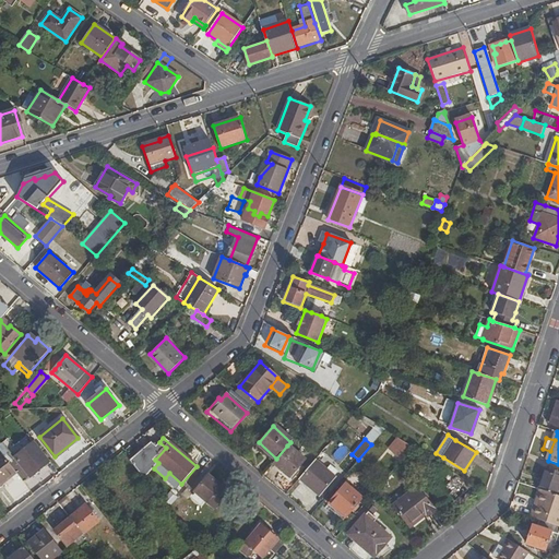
[(388,451),(402,459),(412,447),(399,439),(388,451)]
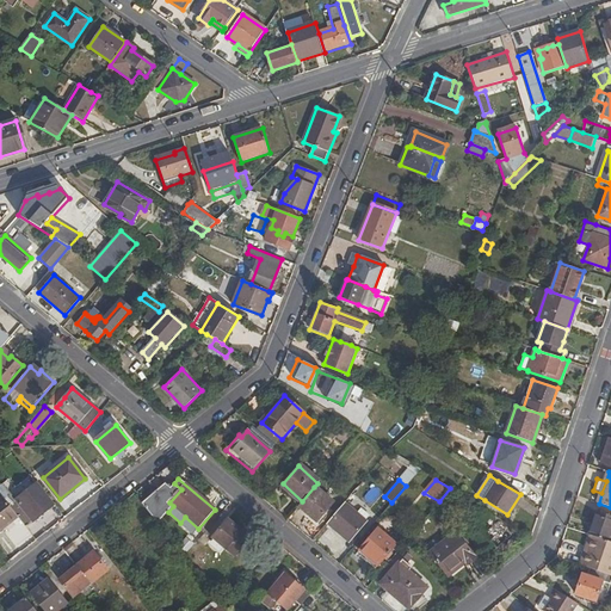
[(25,528),(54,505),(37,483),(31,488),(34,493),(19,505),(16,500),(10,506),(18,518),(25,528)]
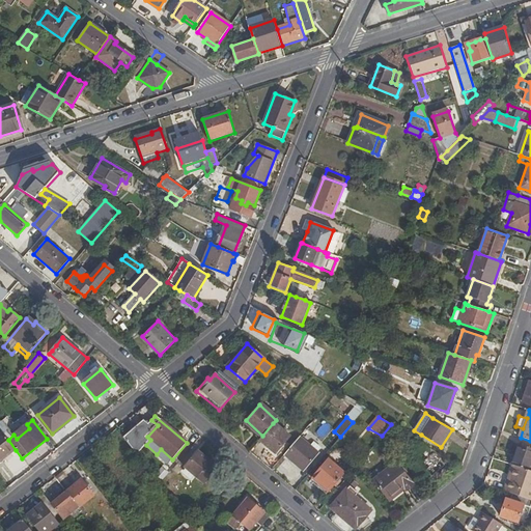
[(158,425),(151,420),(147,423),(143,420),(123,437),(137,454),(146,445),(150,440),(147,437),(158,425)]
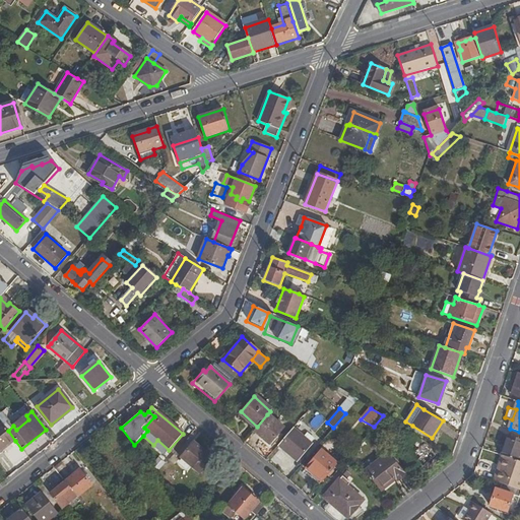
[(282,428),(267,414),(257,427),(254,430),(269,443),(282,428)]
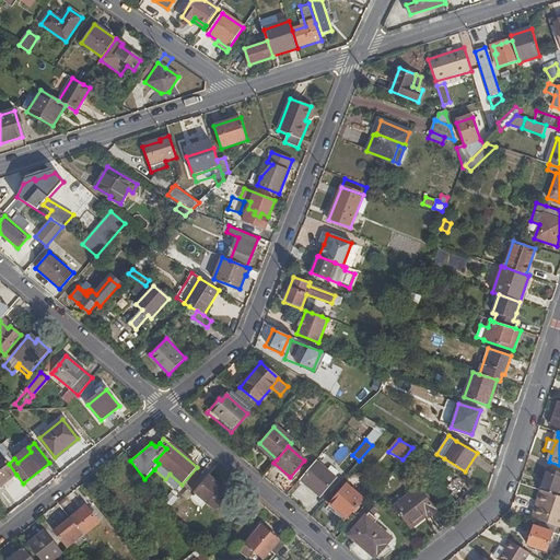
[(4,485),(16,475),(9,464),(2,455),(0,456),(0,486),(3,483),(4,485)]
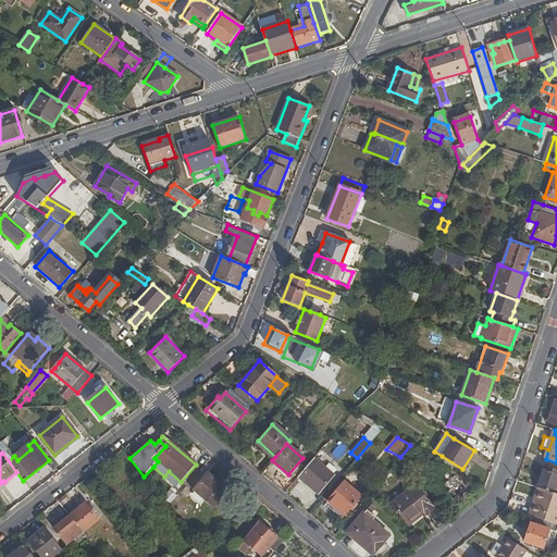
[(333,475),(313,460),(298,477),(318,493),(333,475)]
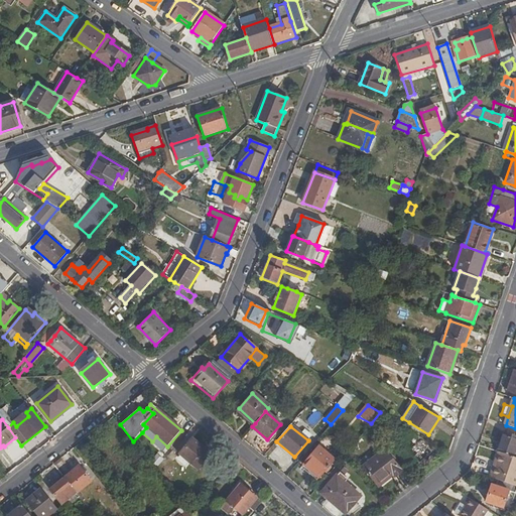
[(186,434),(181,430),(167,446),(172,450),(186,434)]
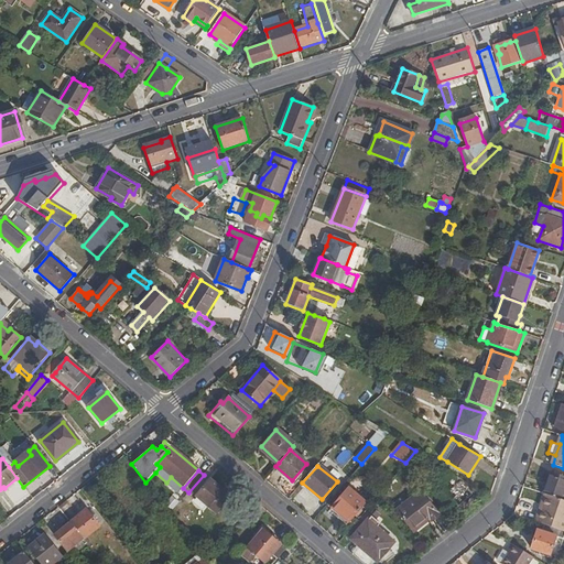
[(447,479),(453,475),(446,470),(437,479),(440,483),(432,488),(449,510),(457,503),(458,506),(472,496),(461,483),(454,487),(447,479)]
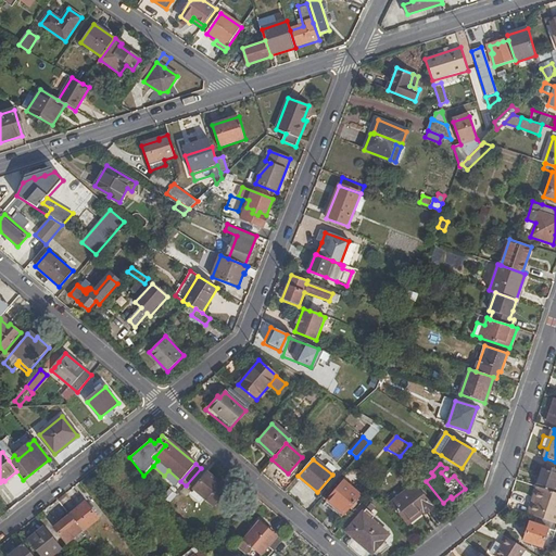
[(207,472),(201,467),(201,468),(186,485),(180,492),(187,497),(189,494),(193,490),(207,472)]
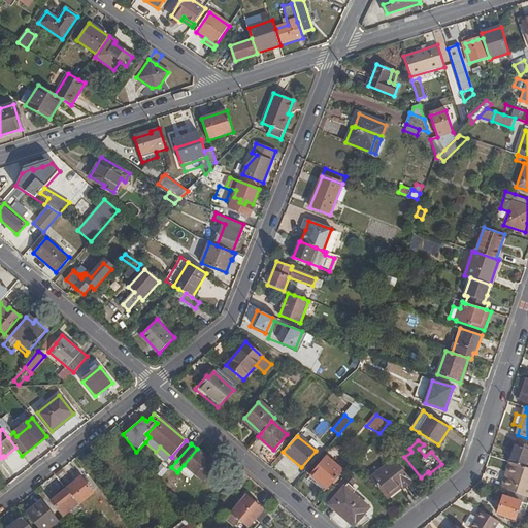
[(527,447),(517,443),(510,463),(513,463),(527,468),(527,463),(527,447)]
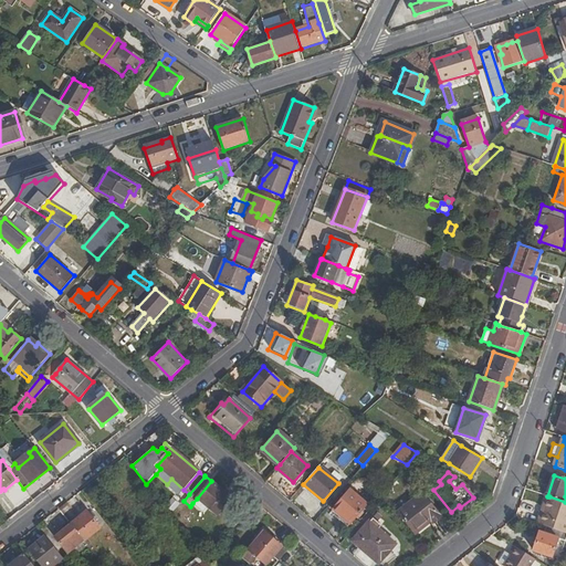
[(231,499),(211,481),(197,499),(209,509),(217,515),(231,499)]
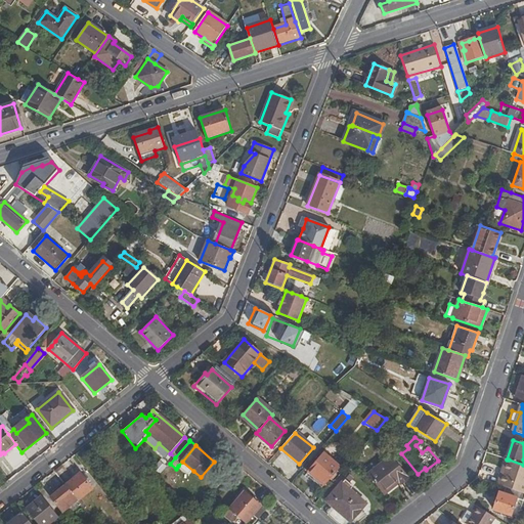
[(309,472),(324,485),(340,468),(324,454),(309,472)]
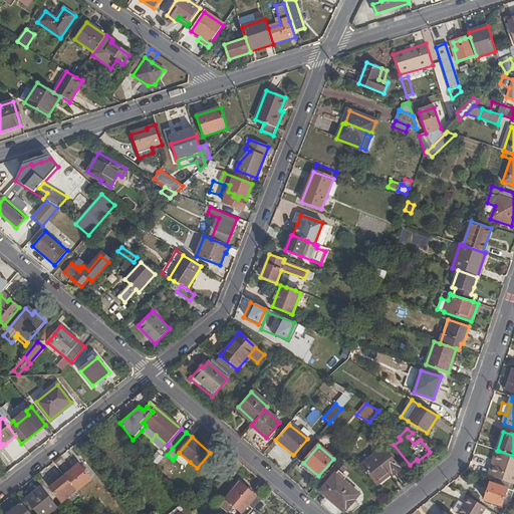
[(402,470),(383,448),(361,465),(375,483),(391,471),(395,475),(402,470)]
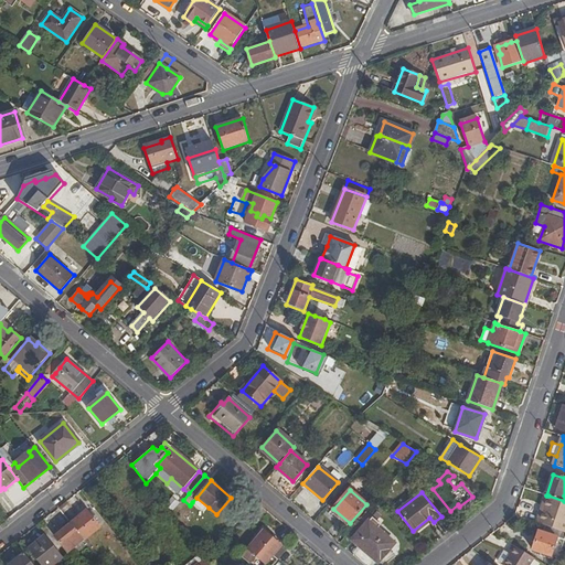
[(544,494),(535,523),(539,524),(548,496),(546,496),(544,494)]
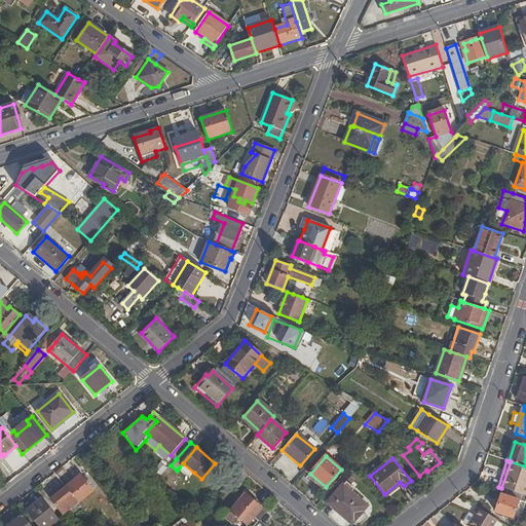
[(511,461),(501,488),(508,490),(525,495),(525,466),(511,461)]
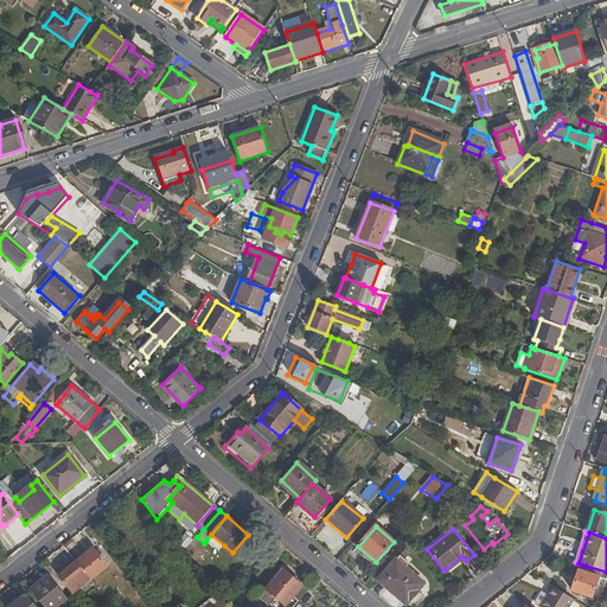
[(224,545),(211,535),(206,540),(219,550),(224,545)]
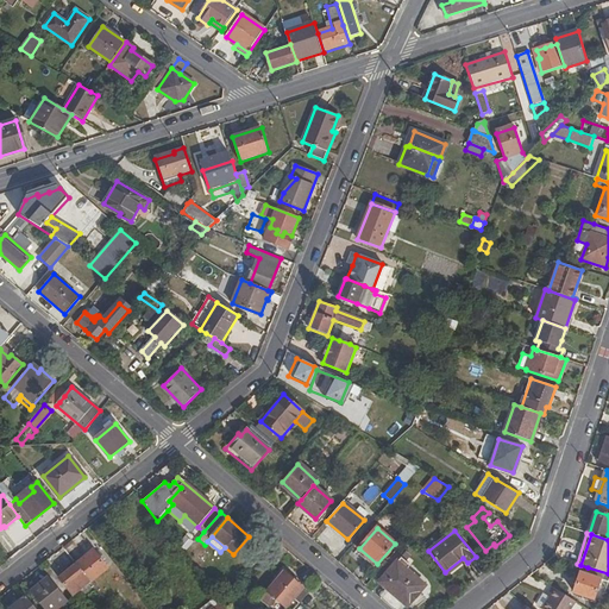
[(94,550),(76,564),(90,582),(108,567),(94,550)]
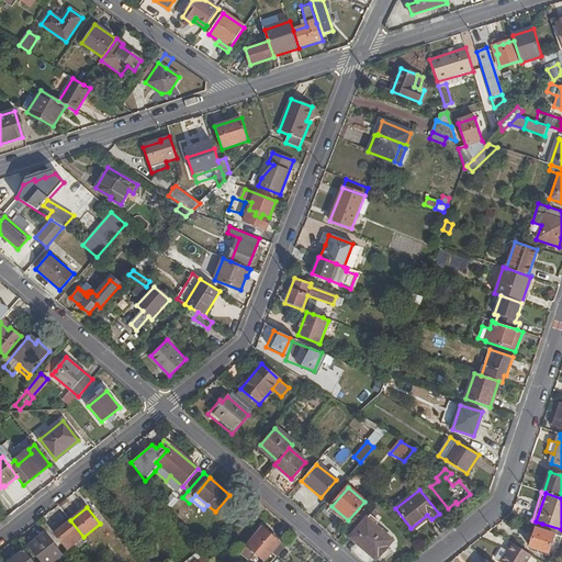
[(381,558),(389,549),(386,547),(392,540),(367,519),(350,539),(366,551),(369,548),(381,558)]
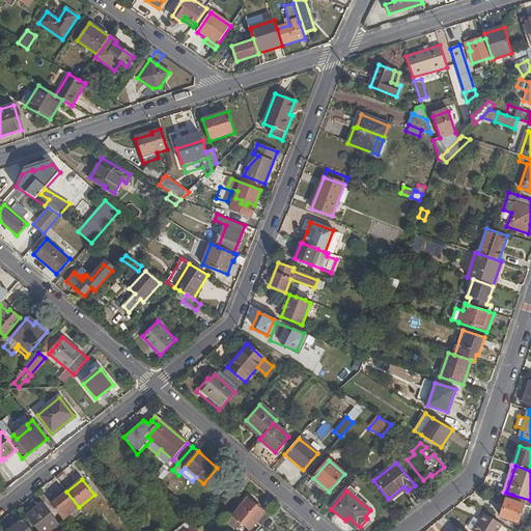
[(64,519),(79,507),(66,492),(52,503),(64,519)]
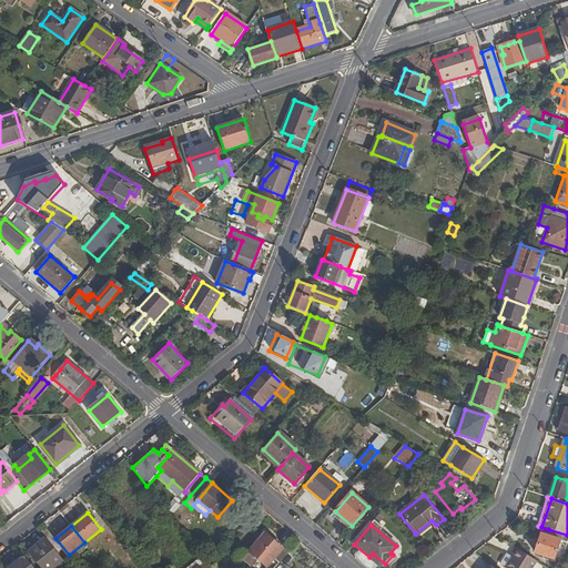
[(565,553),(567,543),(567,535),(548,529),(546,535),(543,534),(536,553),(555,558),(558,547),(565,553)]
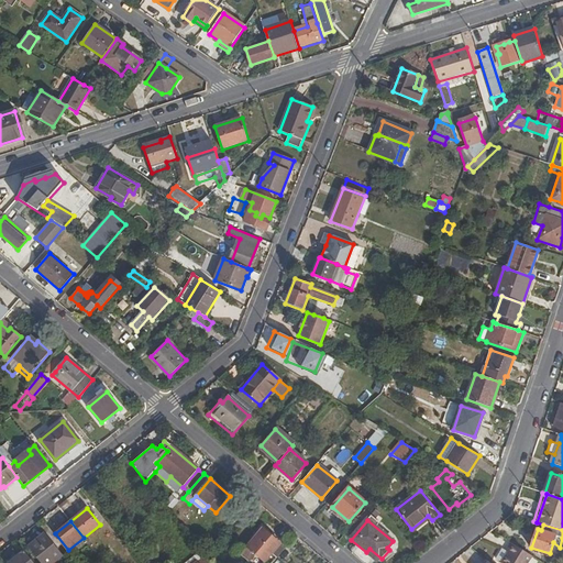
[(261,562),(271,553),(276,558),(283,549),(278,544),(278,543),(262,528),(246,545),(247,547),(241,553),(252,562),(261,562)]
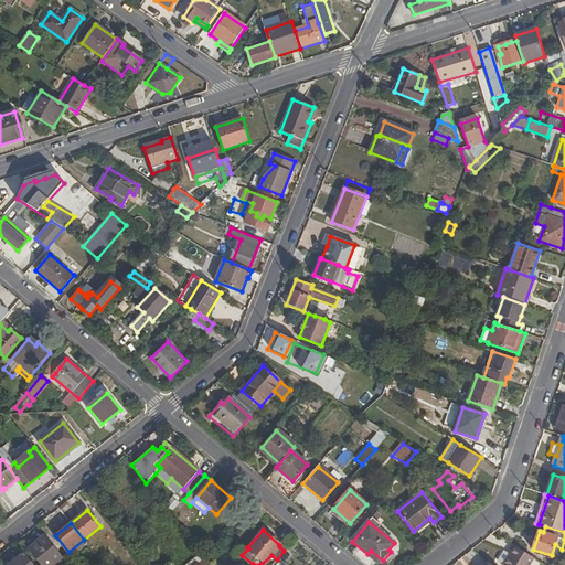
[(42,564),(52,564),(62,557),(45,536),(30,548),(42,564)]
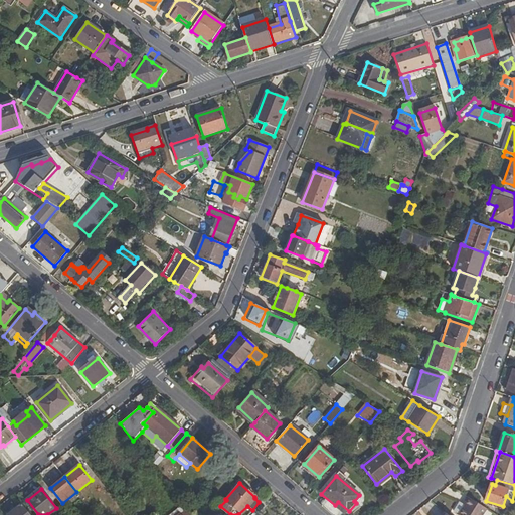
[(461,502),(455,512),(459,514),(483,514),(487,509),(469,497),(464,504),(461,502)]
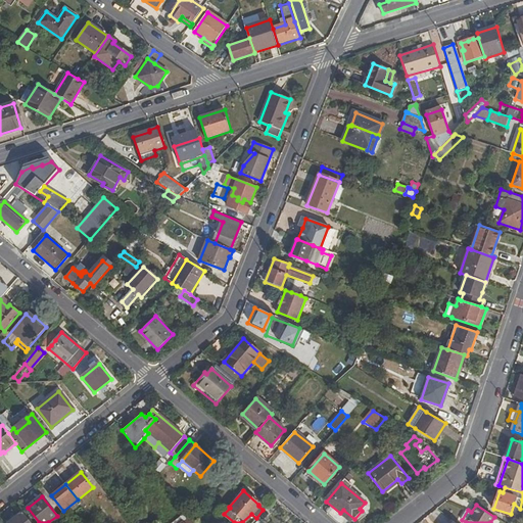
[(351,522),(354,519),(343,510),(340,513),(351,522)]
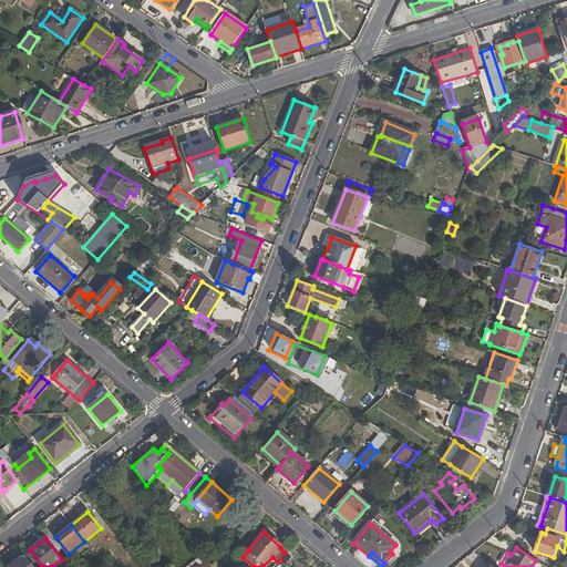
[(392,554),(384,563),(381,566),(385,566),(397,557),(392,554)]
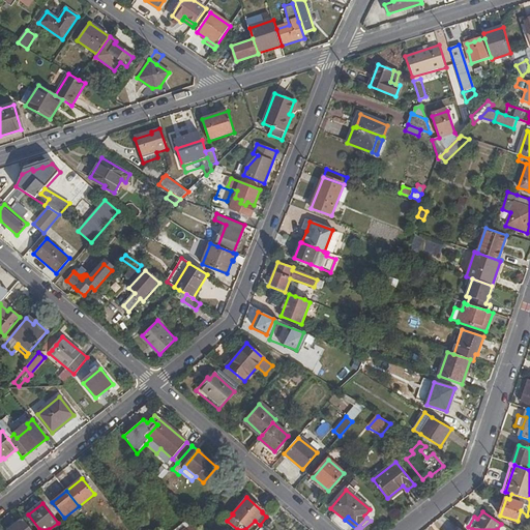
[(29,529),(22,520),(8,529),(29,529)]
